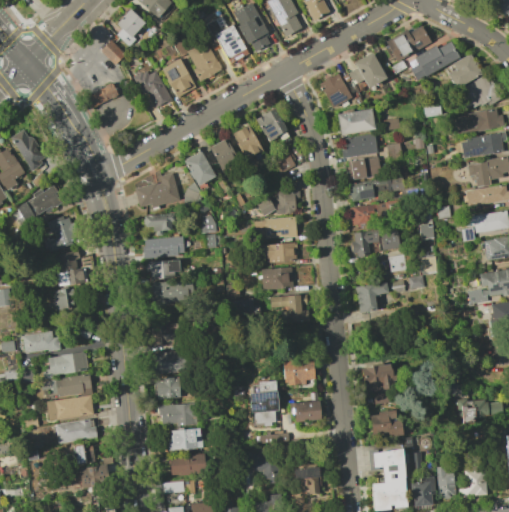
[(143,0),(169,0),(172,2),(159,18),(141,3),(143,0)]
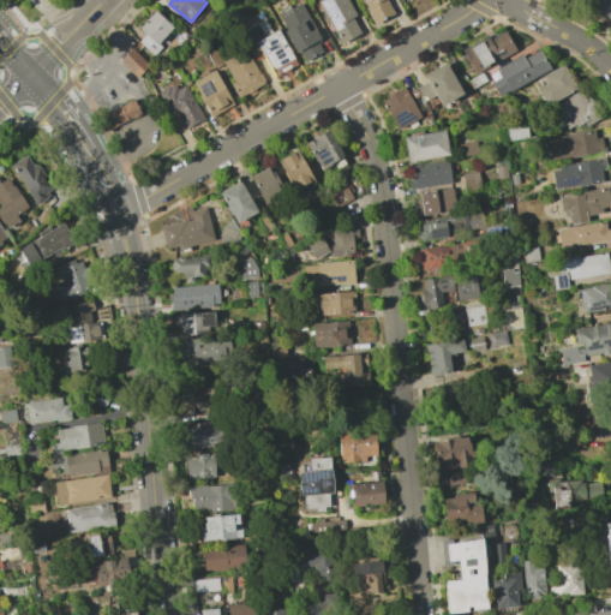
[(349,0),(358,15),(354,17),(363,33),(343,42),(319,0),(349,0)]
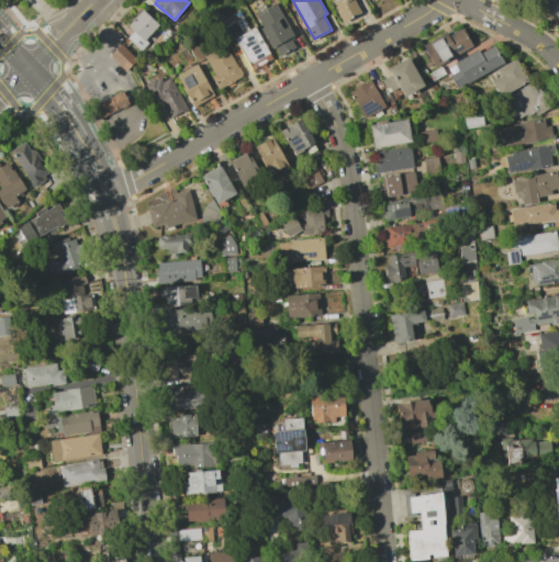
[(355,0),(362,12),(344,22),(332,0),(355,0)]
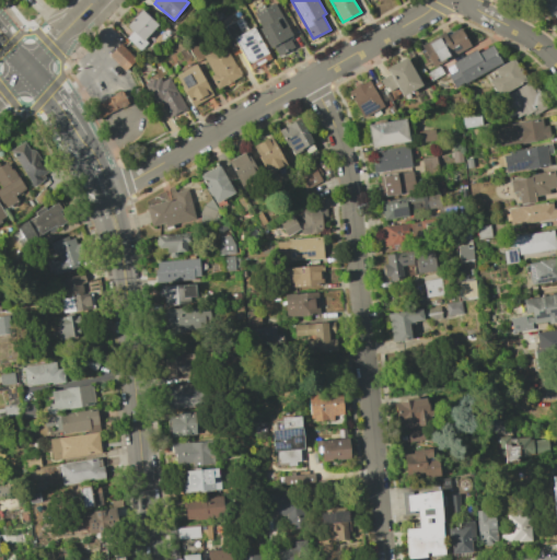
[(556,16),(555,14),(552,15),(545,3),(548,1),(547,0),(556,0),(556,16)]
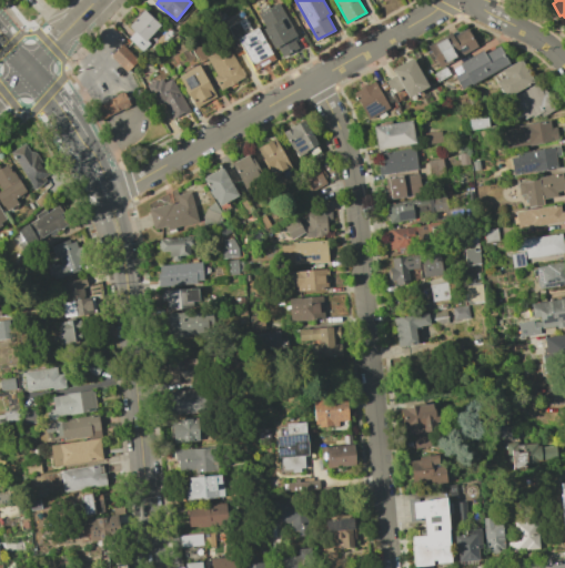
[(264,11),(262,8),(269,3),(271,8),(280,2),(299,36),(295,38),(301,48),(284,57),(278,47),(275,48),(264,29),(268,27),(260,13),(264,11)]
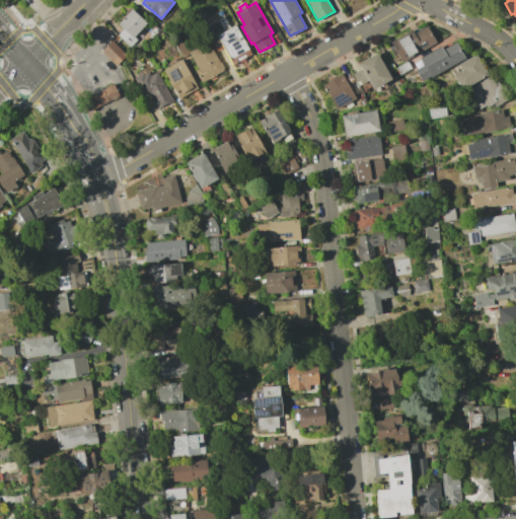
[(125,29),(119,24),(133,9),(148,22),(135,36),(138,40),(132,47),(119,35),(125,29)]
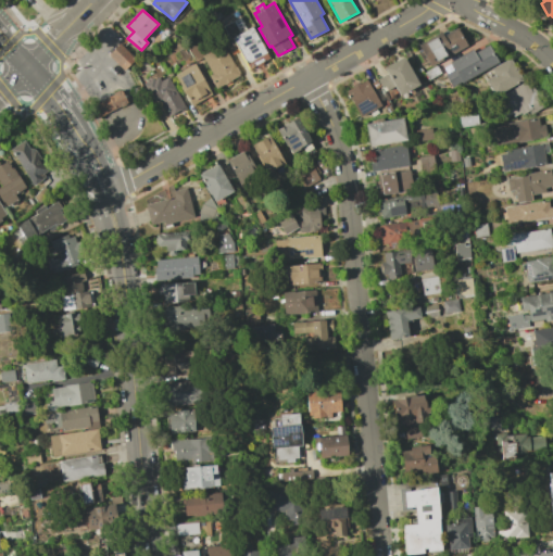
[(248,29),(241,17),(226,26),(231,38),(248,29)]
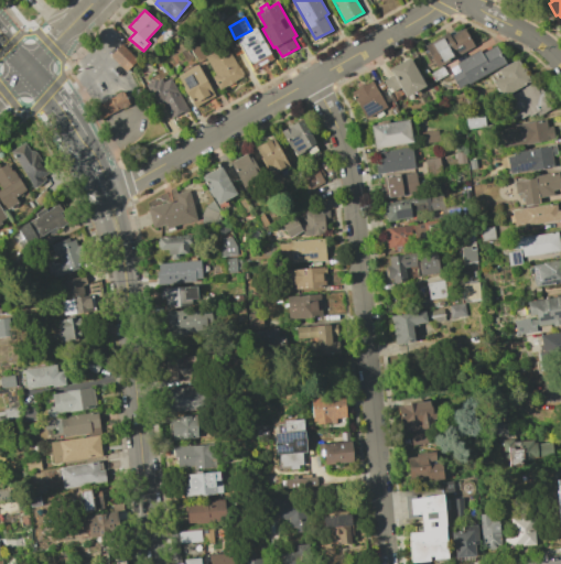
[(257,26),(274,57),(255,69),(244,51),(237,55),(229,42),(257,26)]
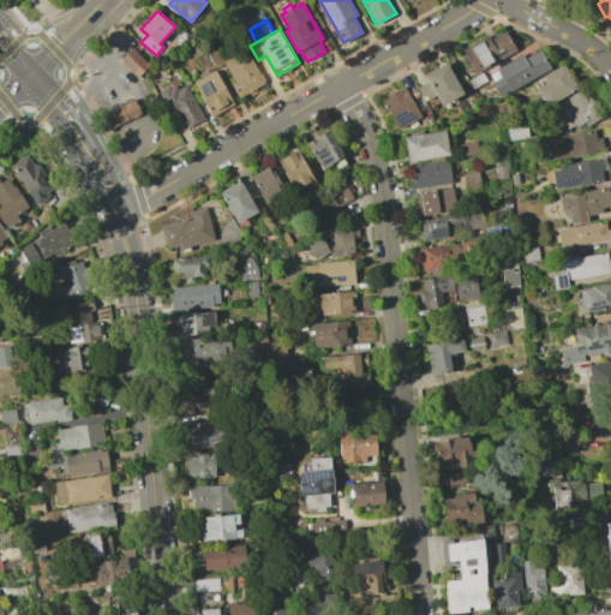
[(489,35),(491,40),(507,30),(517,51),(478,73),(463,49),(489,35)]
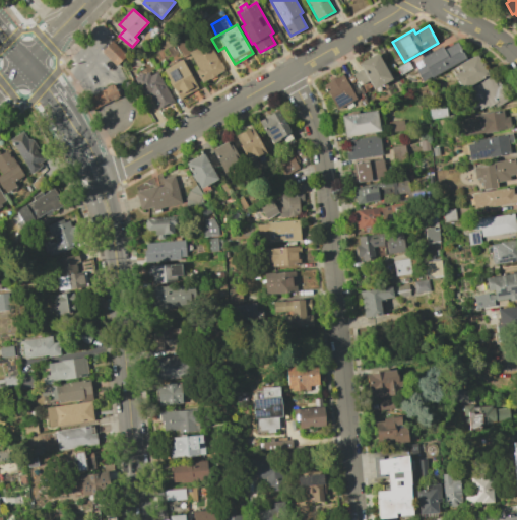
[(209,41),(225,70),(203,82),(197,70),(200,69),(190,52),(209,41)]
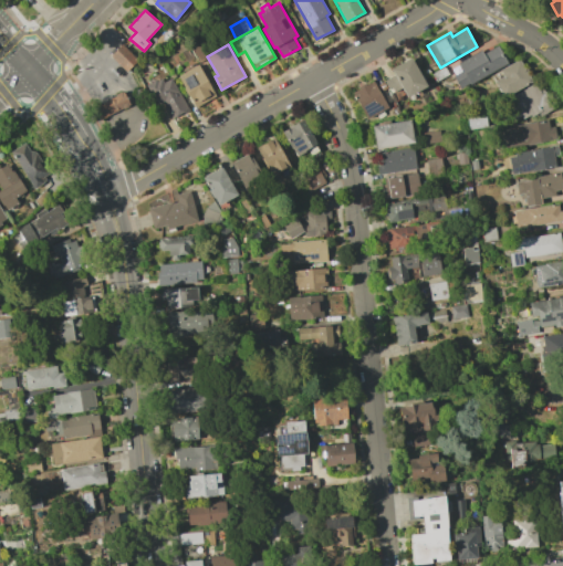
[(125,45),(142,61),(129,73),(114,56),(125,45)]
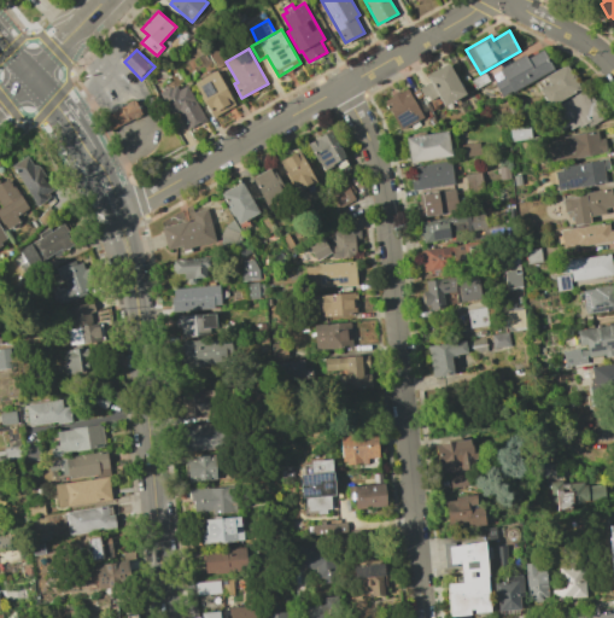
[(506,77),(501,69),(526,56),(528,58),(544,50),(555,70),(503,98),(495,83),(506,77)]
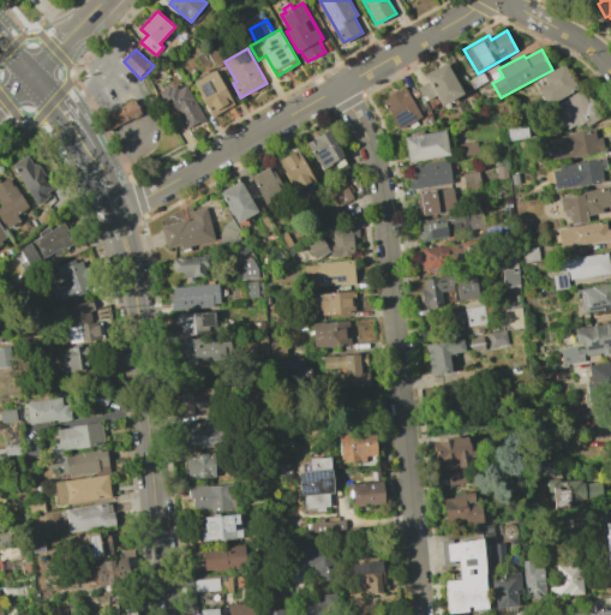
[(430,81),(426,75),(448,63),(465,94),(444,106),(437,94),(426,101),(419,87),(430,81)]
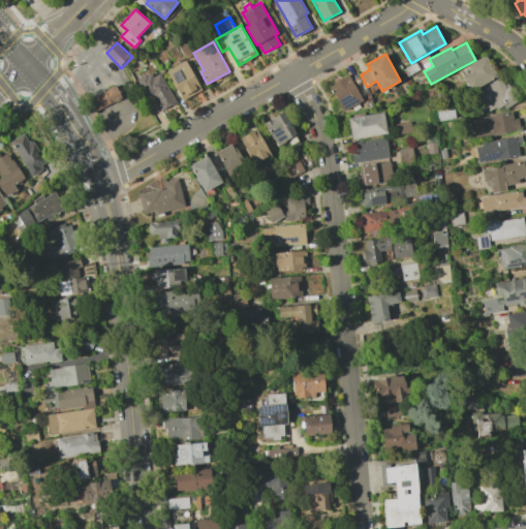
[(472,71),(469,65),(487,55),(492,63),(493,62),(496,67),(495,68),(499,75),(473,91),(464,75),(472,71)]
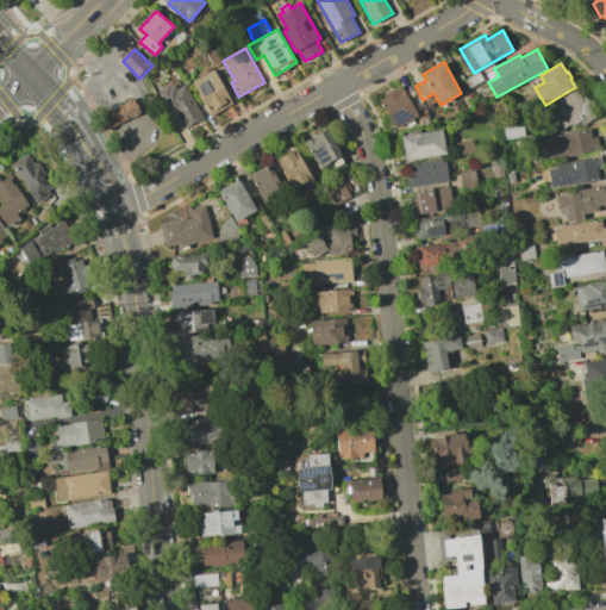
[(208,75),(207,73),(214,69),(233,103),(212,116),(194,83),(208,75)]
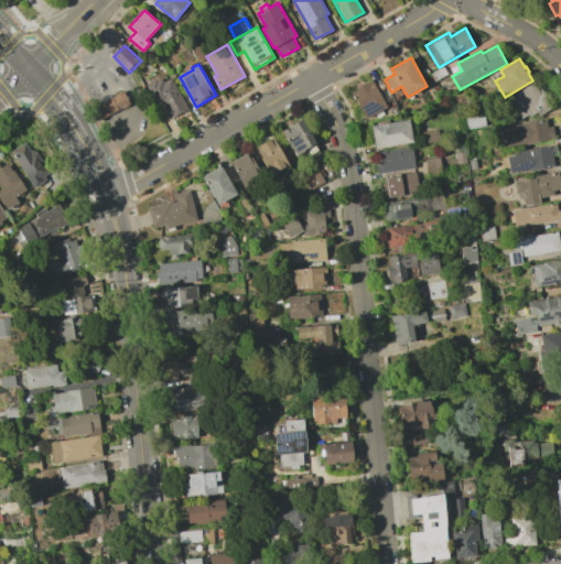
[(444,66),(449,74),(437,82),(432,74),(444,66)]
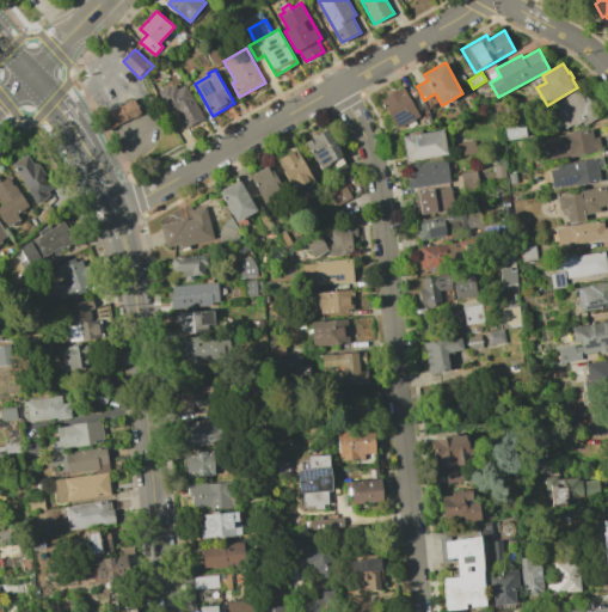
[(170,85),(171,87),(177,84),(179,89),(186,84),(206,117),(188,128),(177,109),(170,112),(158,92),(170,85)]
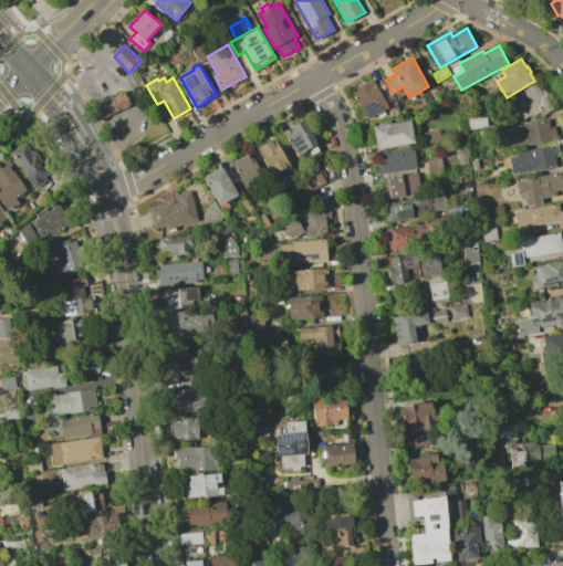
[(374,81),(389,106),(368,118),(353,92),(374,81)]
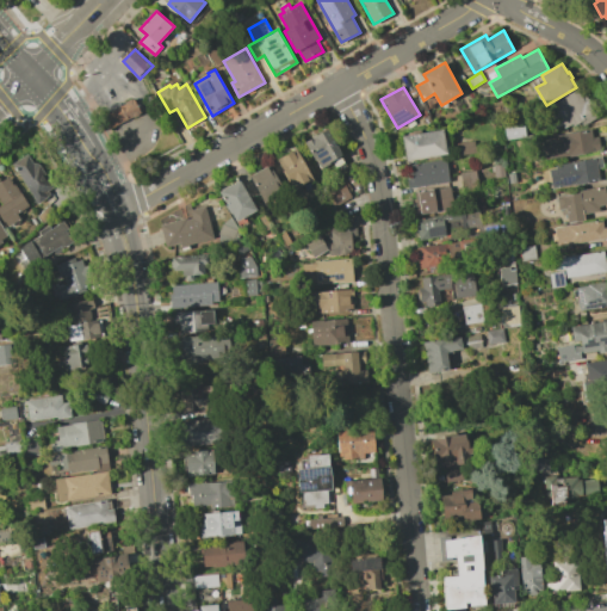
[(580,90),(584,98),(588,96),(592,100),(589,102),(598,117),(584,125),(582,121),(576,125),(574,123),(565,128),(564,124),(557,129),(545,109),(580,90)]
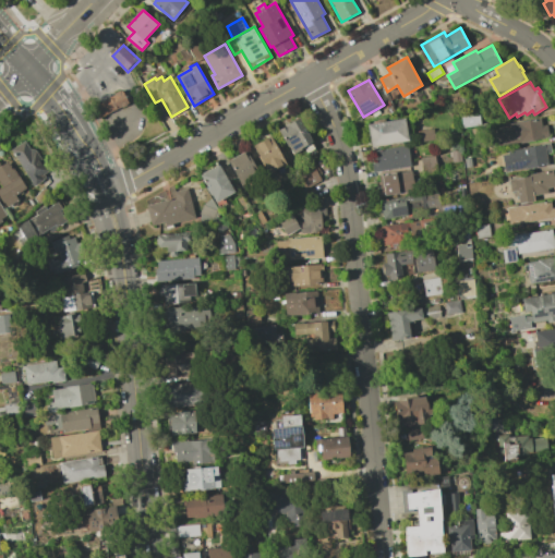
[(124,91),(131,104),(131,105),(125,107),(124,107),(118,94),(118,93),(123,91),(124,91)]
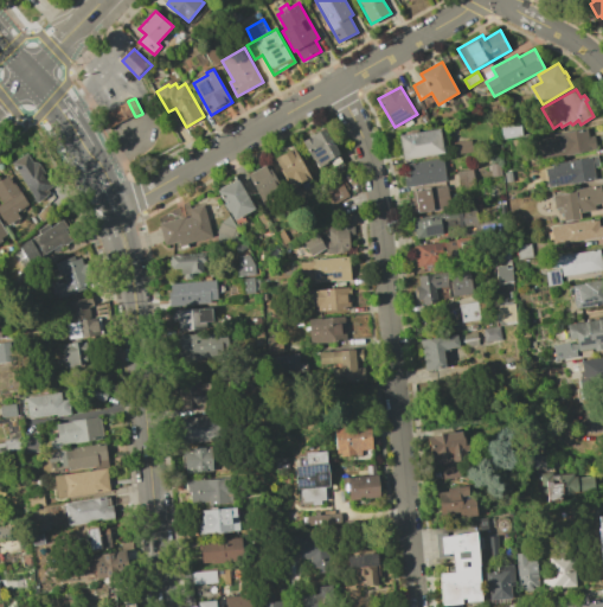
[(135,116),(133,117),(121,123),(114,128),(107,114),(114,109),(124,103),(128,102),(135,116)]
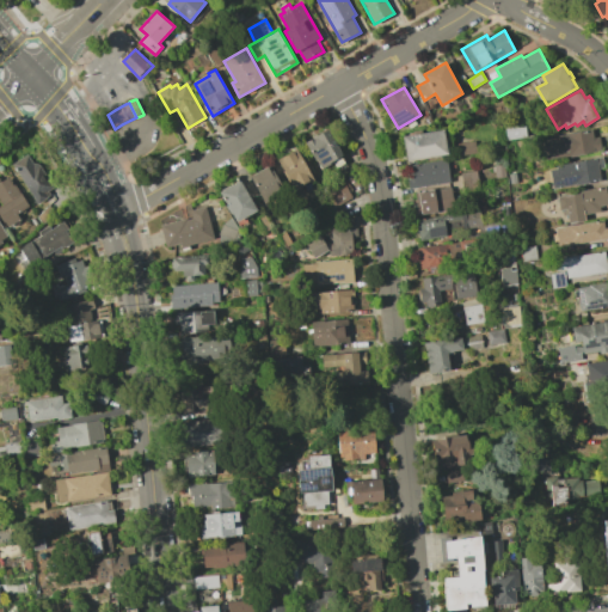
[(526,121),(528,138),(509,140),(507,124),(526,121)]
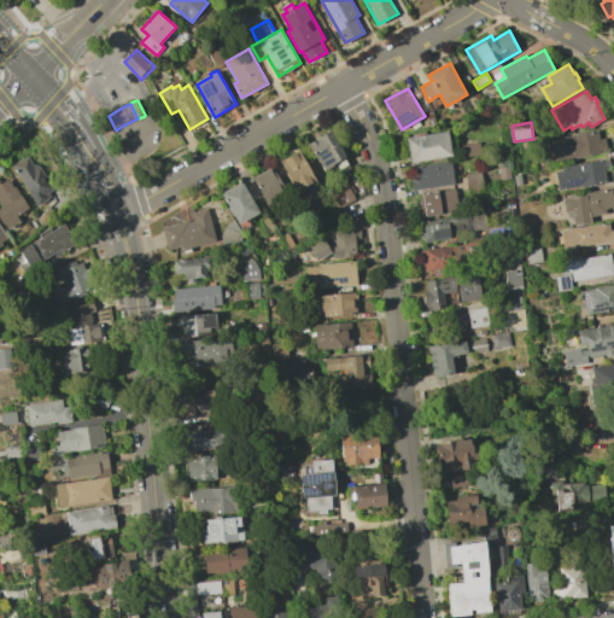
[(311,146),(309,144),(316,139),(317,143),(320,140),(319,138),(331,130),(345,157),(349,164),(340,169),(335,162),(335,163),(337,164),(325,172),(320,161),(317,162),(309,146),(311,146)]
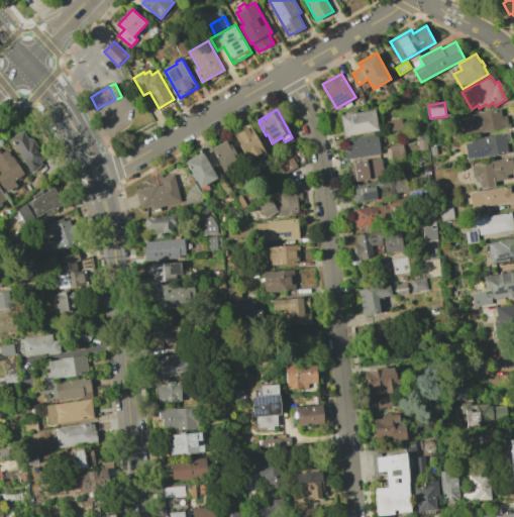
[(376,109),(380,130),(344,135),(341,115),(376,109)]
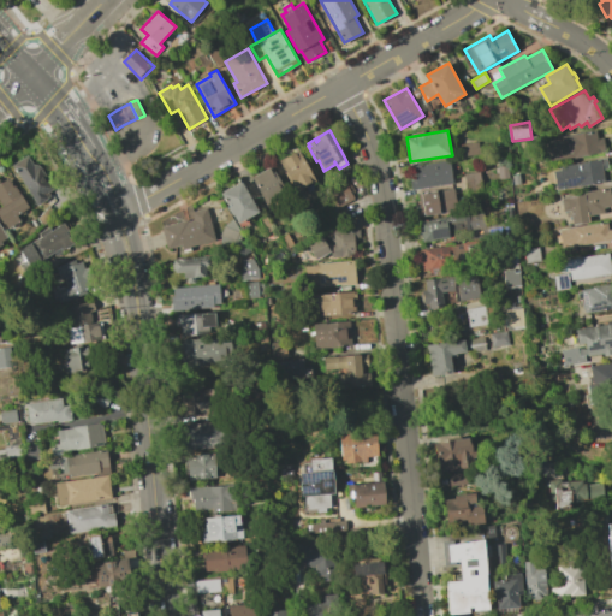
[(556,142),(554,137),(598,130),(599,138),(605,137),(607,152),(560,159),(552,160),(550,143),(556,142)]
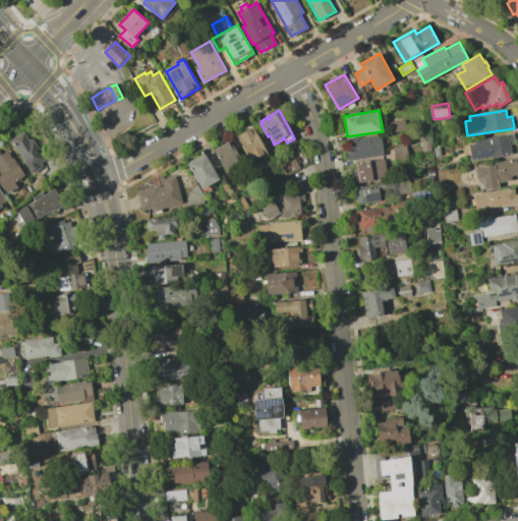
[(406,119),(407,130),(391,133),(389,122),(406,119)]
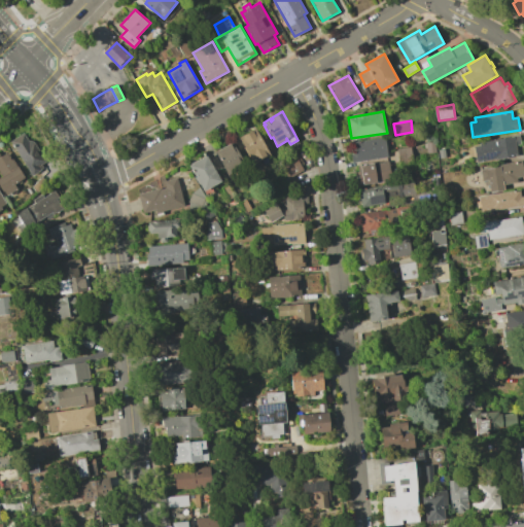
[(255,128),(271,154),(254,164),(239,137),(255,128)]
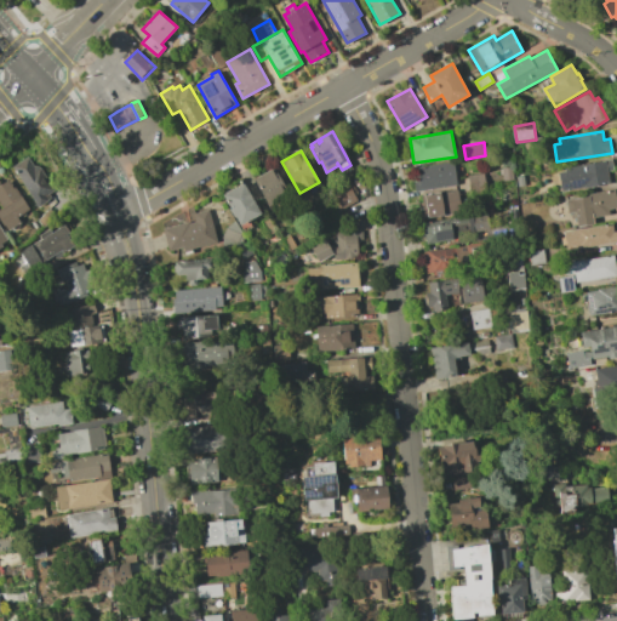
[(50,194),(52,198),(49,200),(50,201),(40,206),(15,166),(24,160),(29,157),(35,165),(40,166),(56,191),(50,194)]
